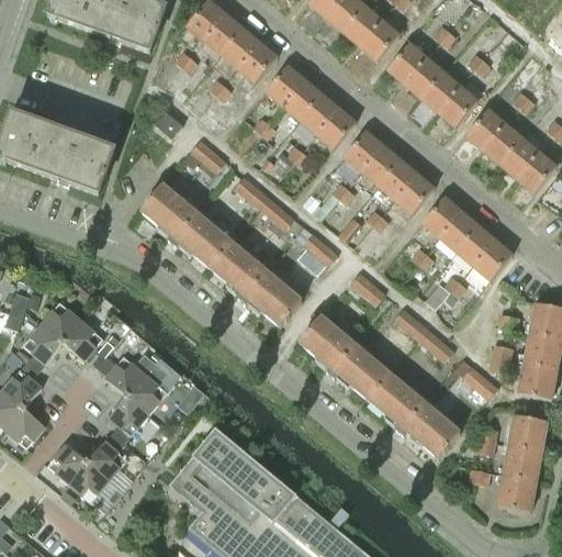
[(166,9),(142,0),(52,0),(47,13),(150,51),(166,9)]
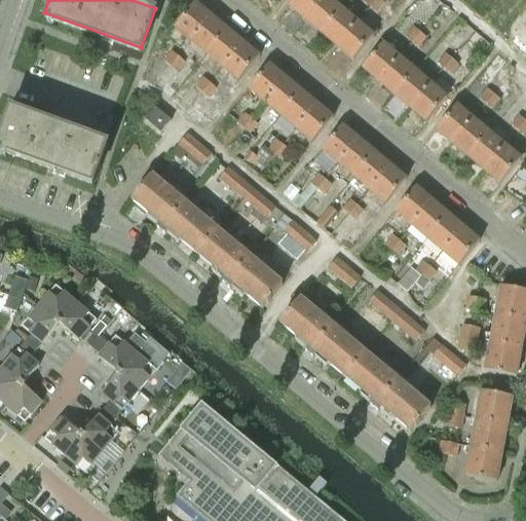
[(192,37),(212,13),(196,0),(194,0),(176,23),(192,37)]
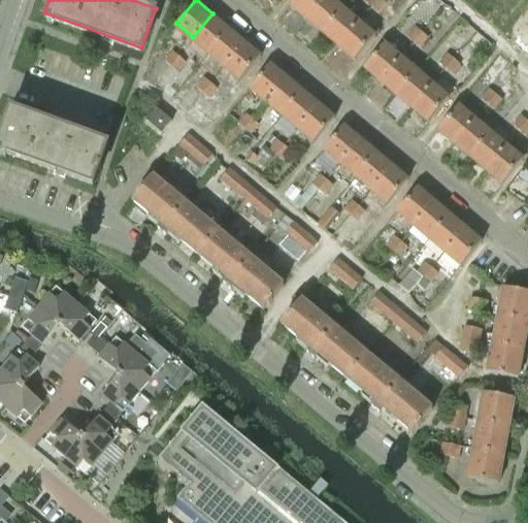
[(307,18),(322,0),(294,0),(291,4),(307,18)]
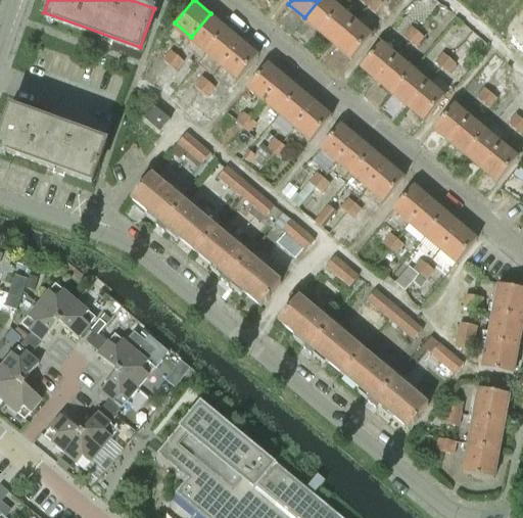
[(321,30),(340,6),(333,0),(319,0),(304,17),(321,30)]
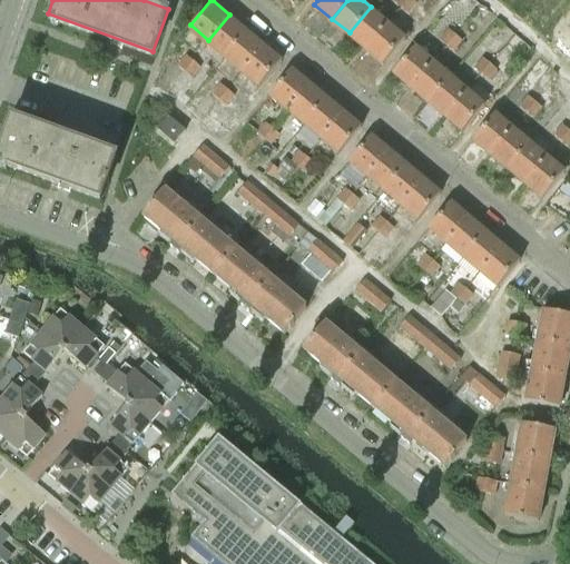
[(404,0),(401,5),(409,10),(416,0),(404,0)]
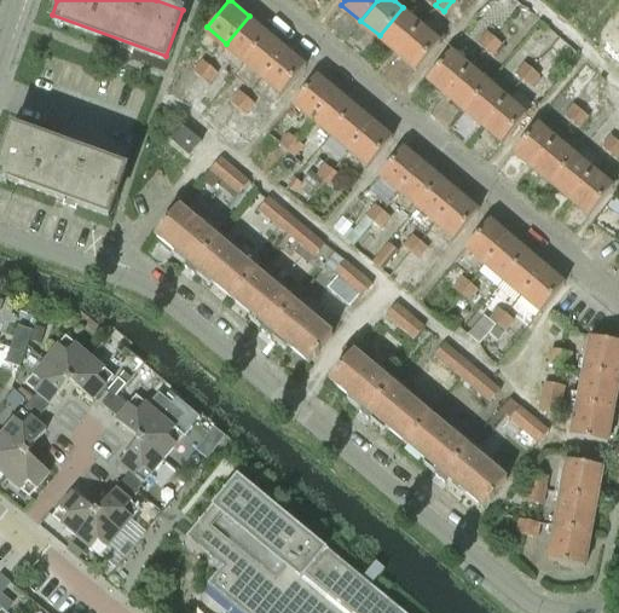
[(398,51),(421,22),(403,7),(380,35),(398,51)]
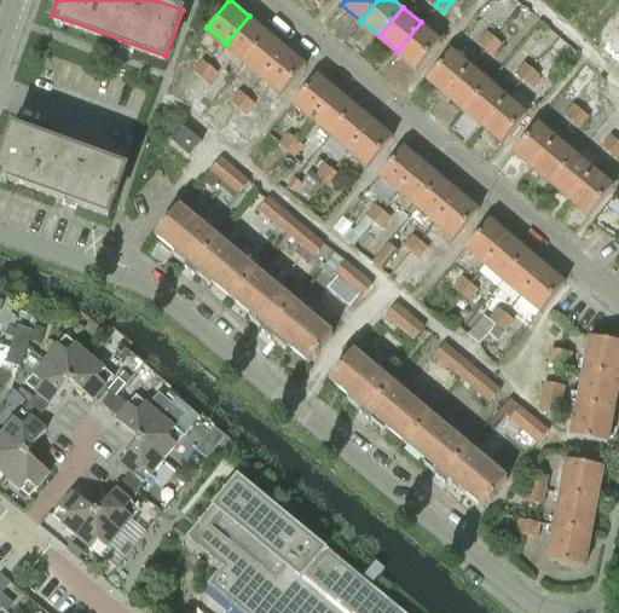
[(244,59),(268,32),(249,16),(226,44),(244,59)]
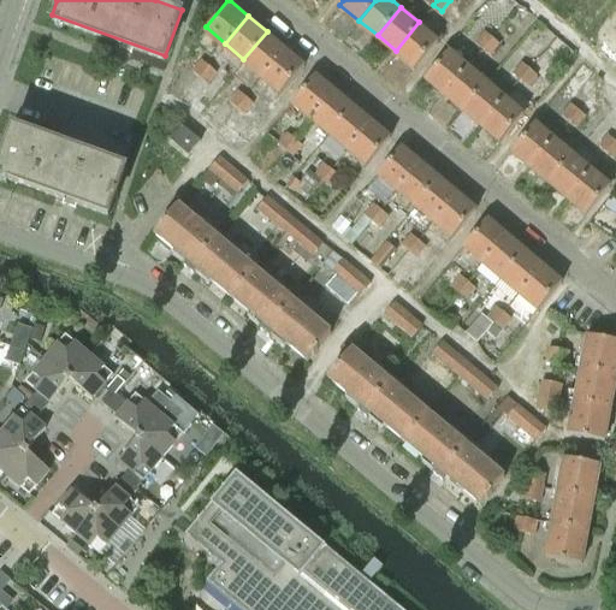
[(419,22),(396,51),(415,66),(438,37),(419,22)]
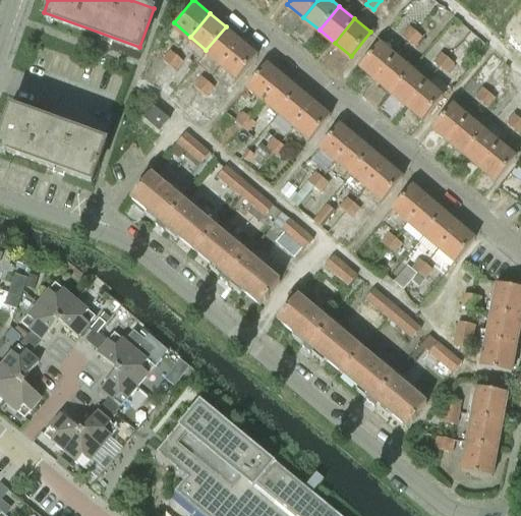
[(408,39),(416,29),(410,23),(402,34),(408,39)]
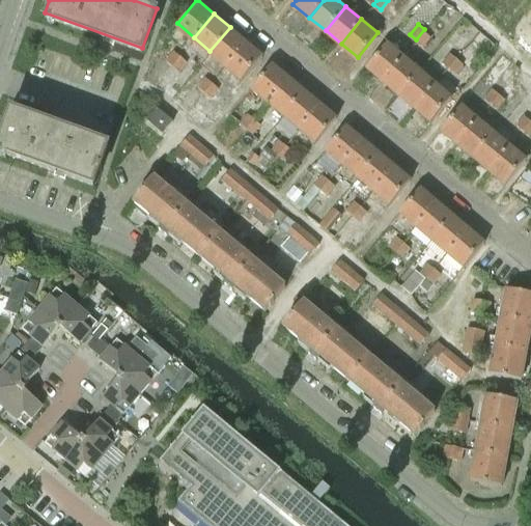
[(225,64),(246,42),(230,27),(210,51),(225,64)]
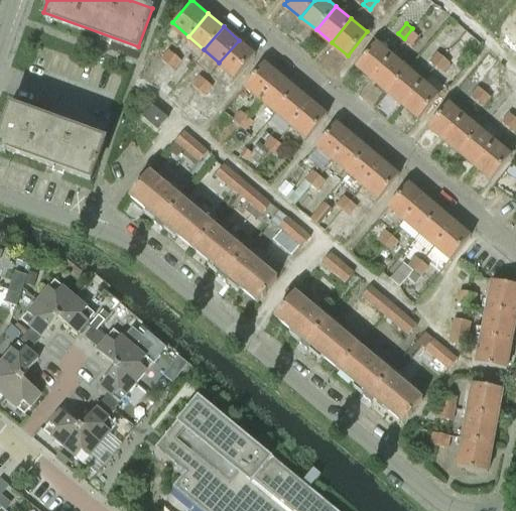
[(412,28),(404,38),(410,43),(418,34),(412,28)]
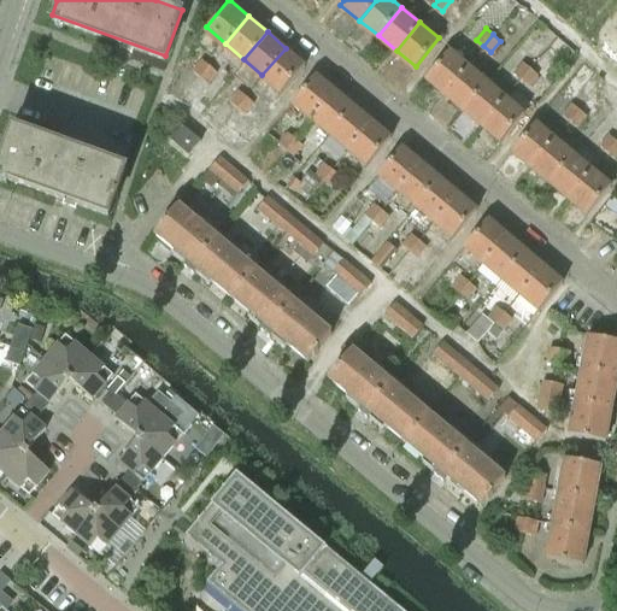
[(445,92),(469,63),(450,47),(425,76),(445,92)]
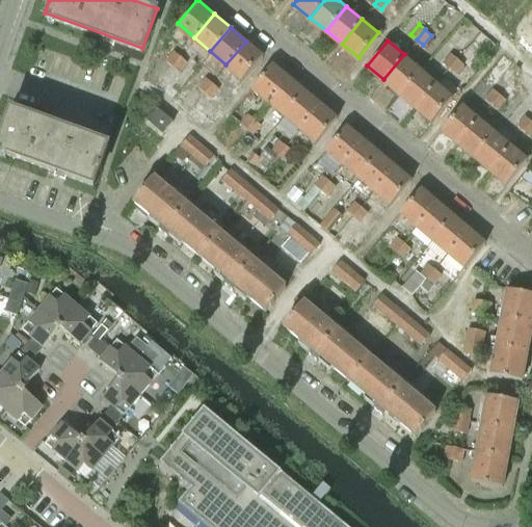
[(246,42),(225,64),(242,79),(262,55),(246,42)]
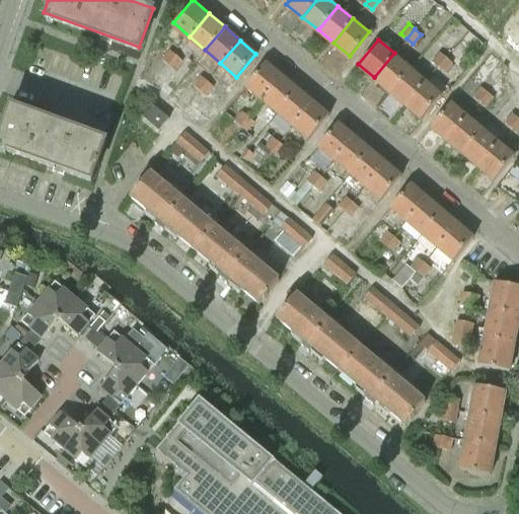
[(166,62),(175,53),(169,48),(161,58),(166,62)]
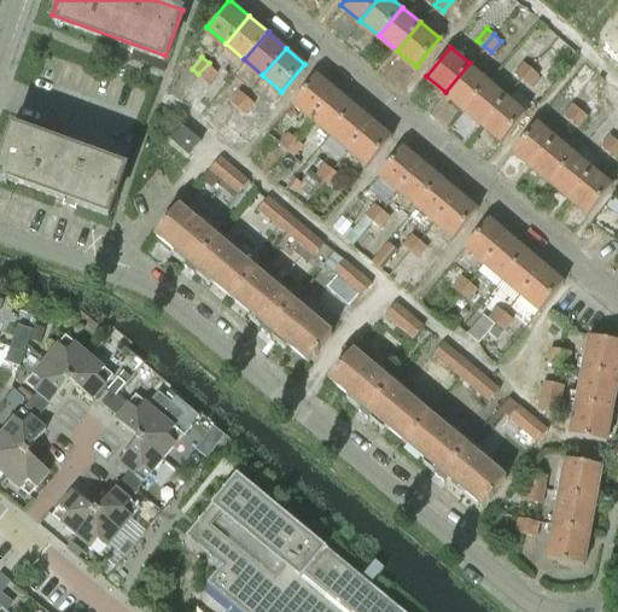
[(514,70),(522,77),(531,65),(524,59),(514,70)]
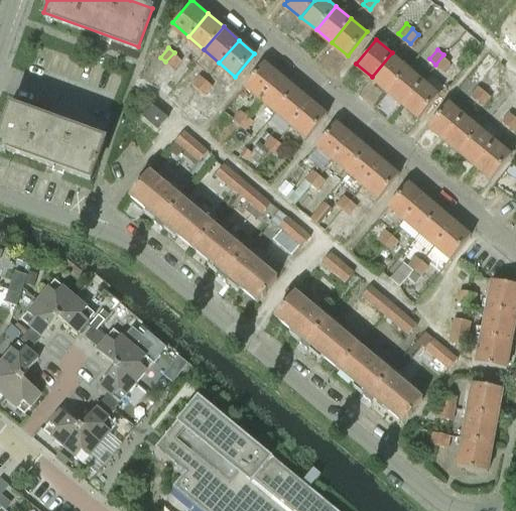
[(174,52),(165,61),(173,68),(181,58),(174,52)]
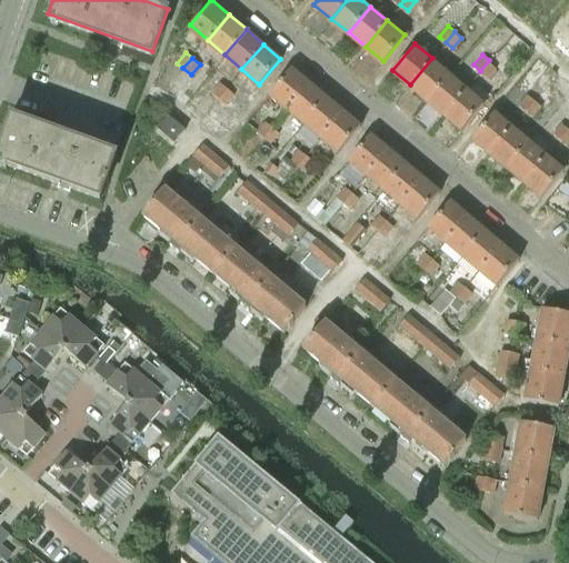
[(450,72),(449,71),(432,58),(410,84),(428,99),(450,72)]
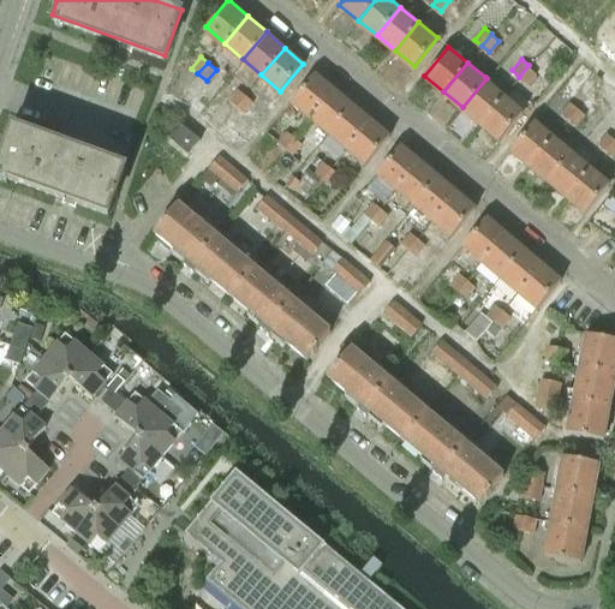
[(529,65),(519,77),(526,83),(536,71),(529,65)]
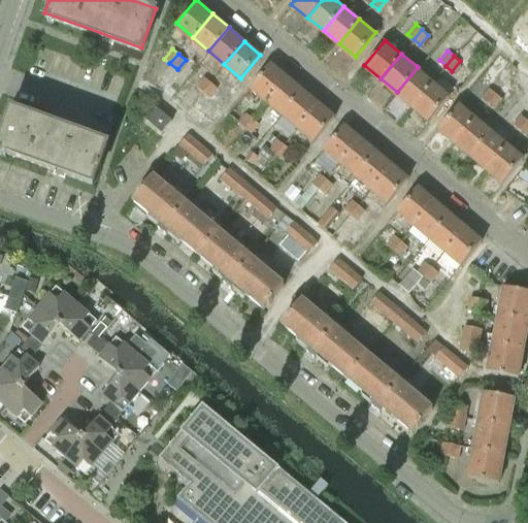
[(266,100),(287,75),(270,62),(250,86),(266,100)]
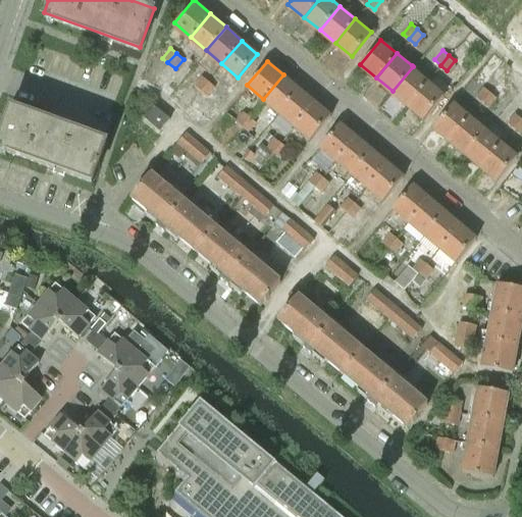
[(393,91),(408,104),(428,80),(413,66),(393,91)]
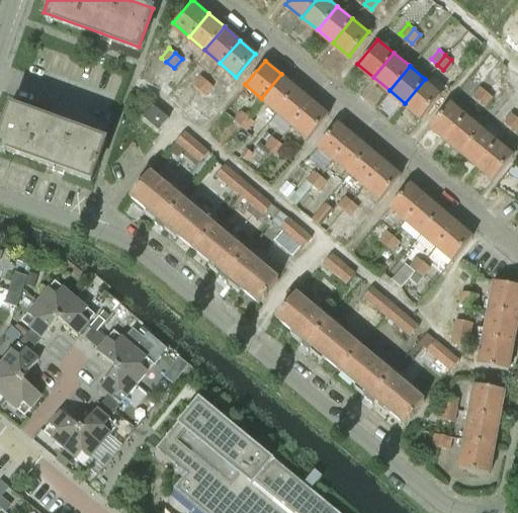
[(508,81),(500,74),(498,73),(485,89),(487,90),(479,99),(485,104),(493,95),(495,97),(508,81)]
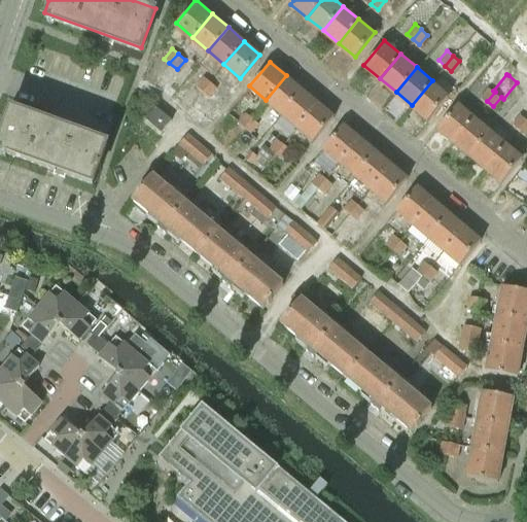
[(202,90),(210,80),(204,75),(196,84),(202,90)]
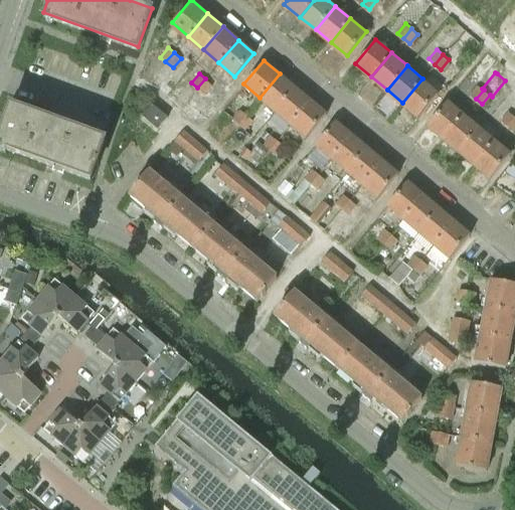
[(275,110),(295,87),(280,73),(260,98),(275,110)]
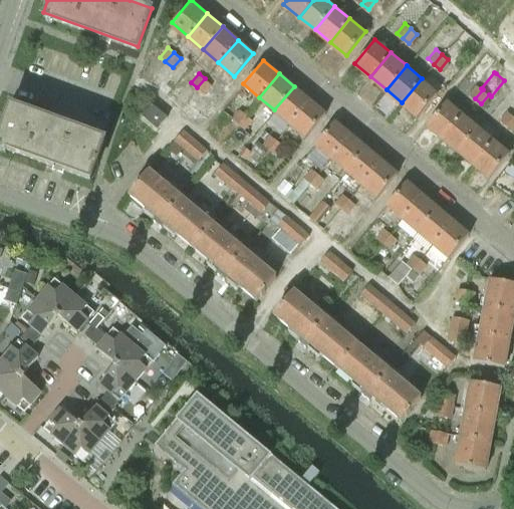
[(205,78),(197,87),(203,93),(211,84),(205,78)]
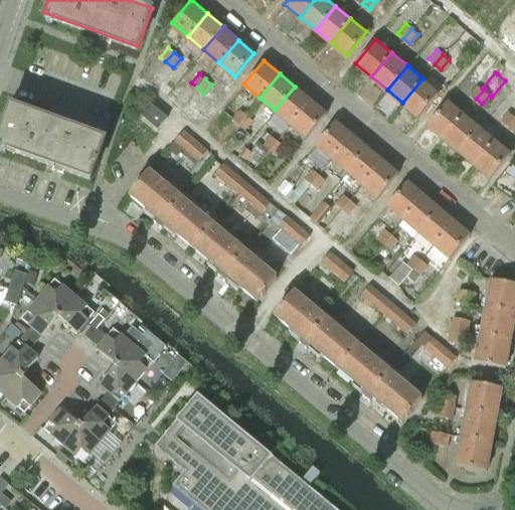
[(422,78),(402,103),(418,116),(439,93),(422,78)]
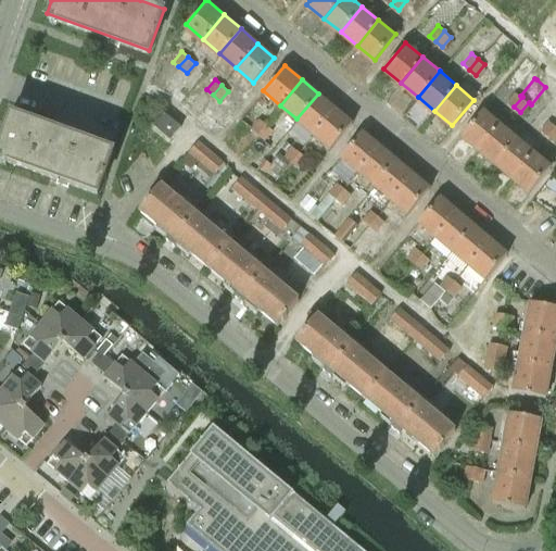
[(522,97),(520,96),(515,91),(507,100),(514,107),(522,97)]
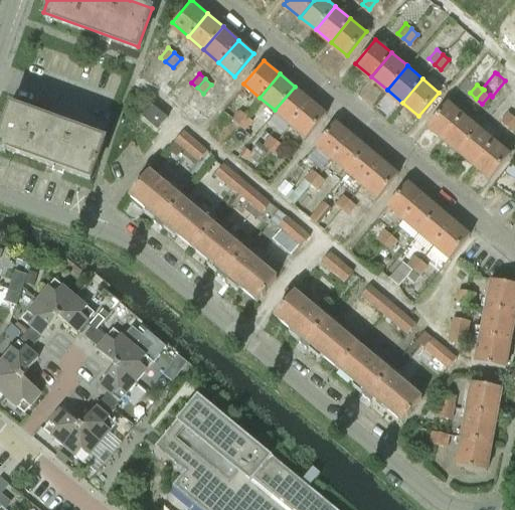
[(291,123),(310,100),(295,87),(275,110),(291,123)]
